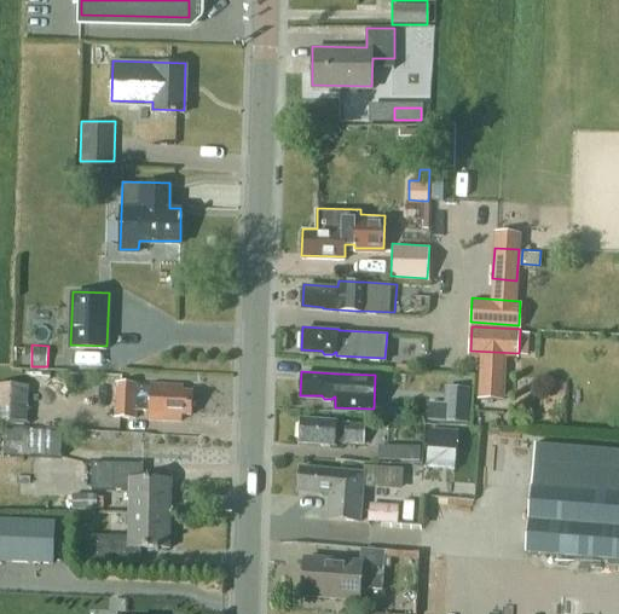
[(0,420),(28,422),(29,382),(0,380),(0,420)]
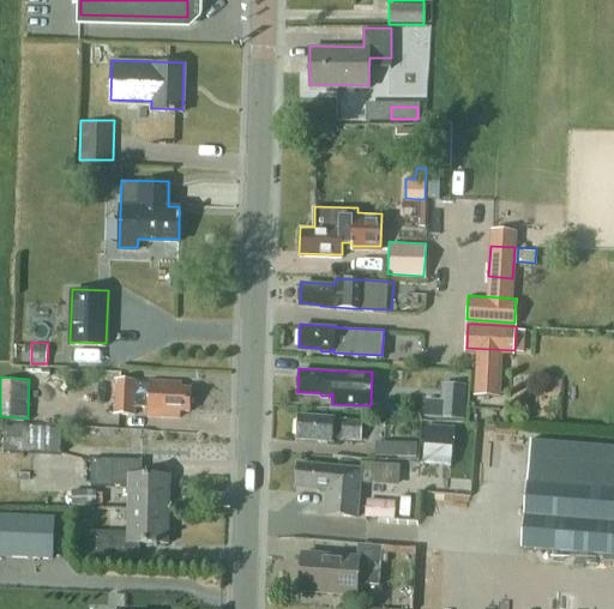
[(190,408),(190,386),(180,386),(181,380),(149,379),(149,381),(134,381),(134,379),(115,378),(114,411),(133,411),(133,404),(148,404),(148,412),(179,414),(180,408),(190,408)]
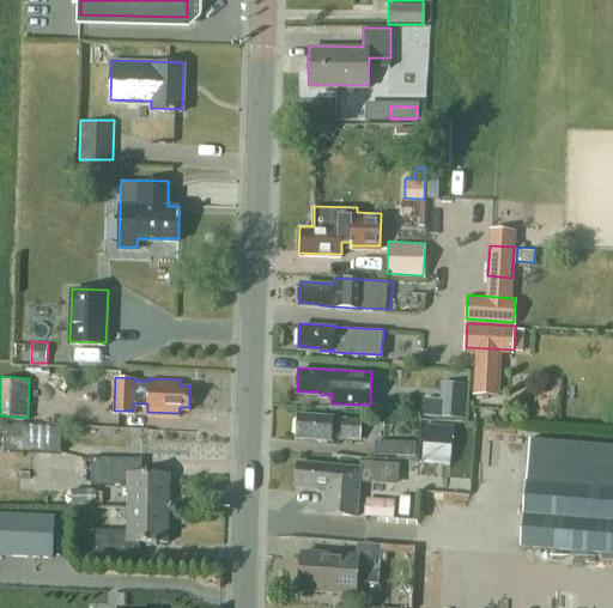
[(451,382),(449,415),(463,417),(466,383),(451,382)]
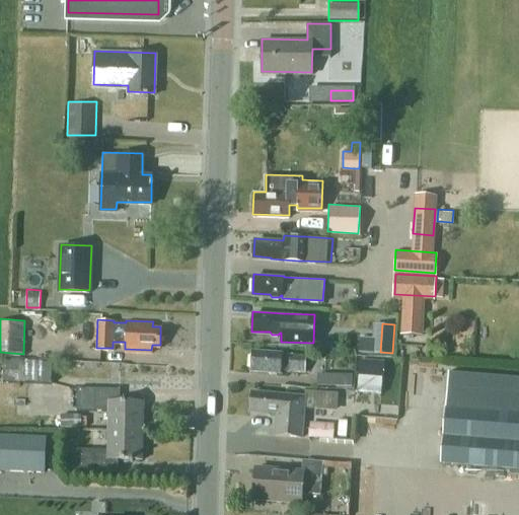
[(305,369),(306,353),(290,352),(290,353),(282,352),(252,350),(250,369),(281,371),(281,368),(305,369)]
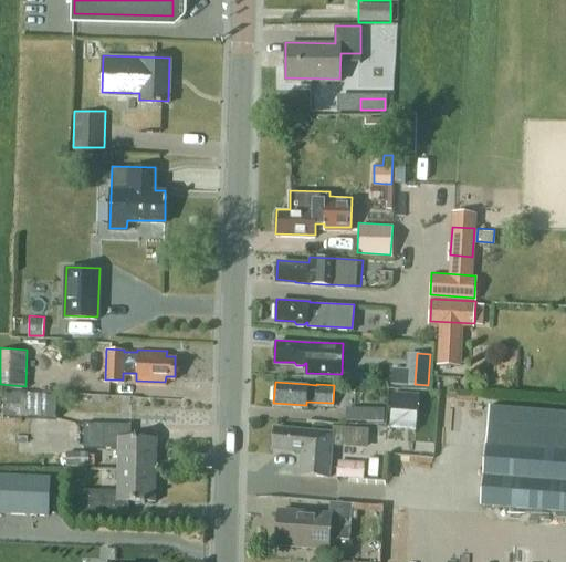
[(2,413),(20,414),(55,416),(56,405),(56,393),(21,391),(3,389),(2,413)]
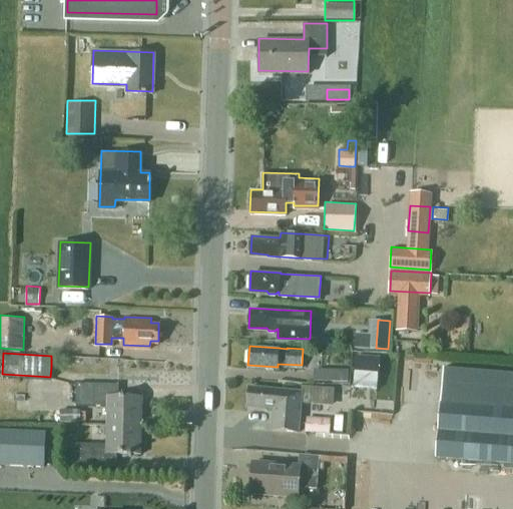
[(354,374),(378,376),(380,356),(356,354),(354,374)]
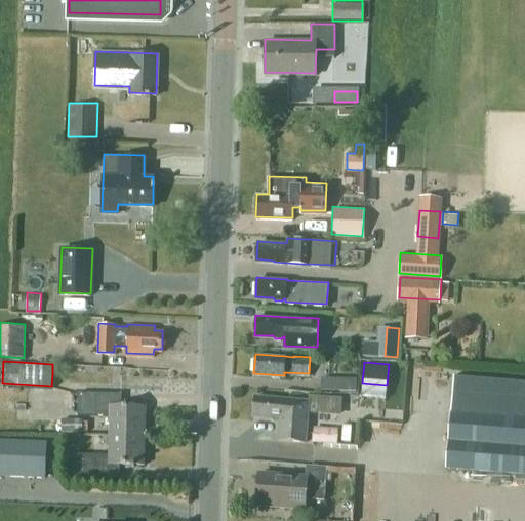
[(356,390),(356,377),(339,376),(339,389),(356,390)]
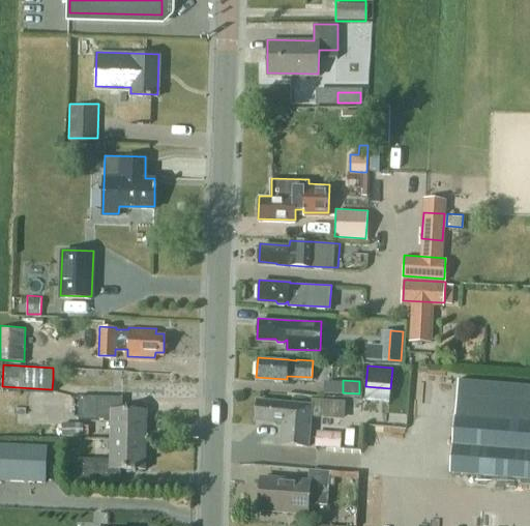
[(111,416),(110,437),(146,438),(147,408),(122,408),(122,395),(79,393),(78,415),(111,416)]
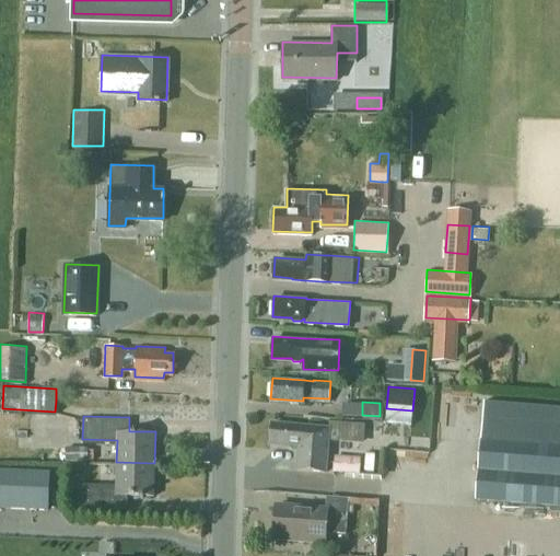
[(289,444),(291,447),(299,448),(296,467),(325,471),(328,437),(340,438),(341,421),(328,420),(328,427),(271,421),(269,442),(289,444)]
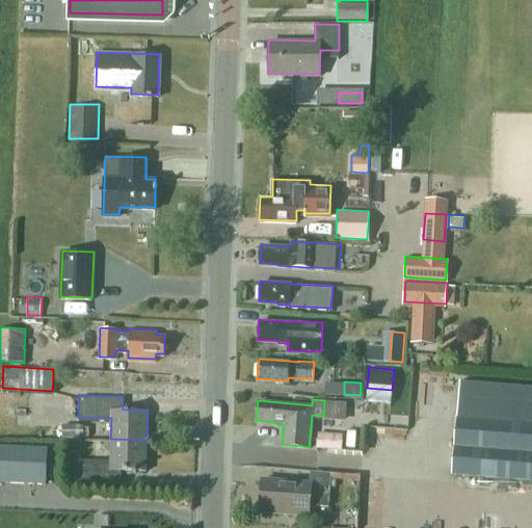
[(531,422),(456,417),(452,473),(531,478),(531,422)]
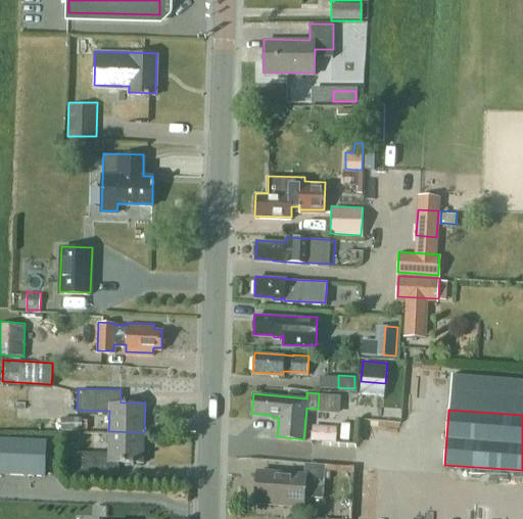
[(83,429),(83,416),(62,416),(62,429),(83,429)]
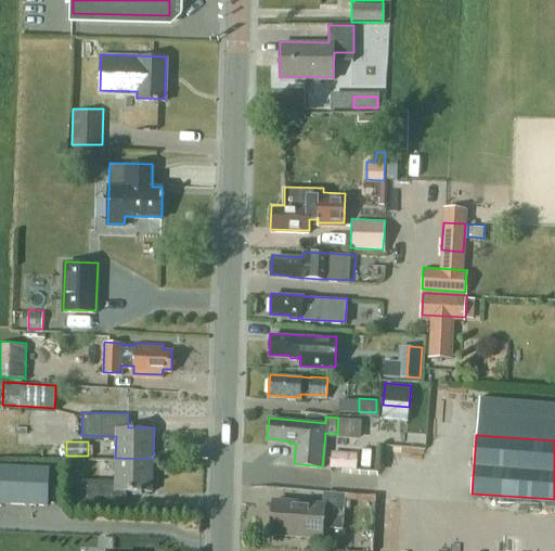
[(385,459),(418,460),(420,444),(385,443),(385,459)]
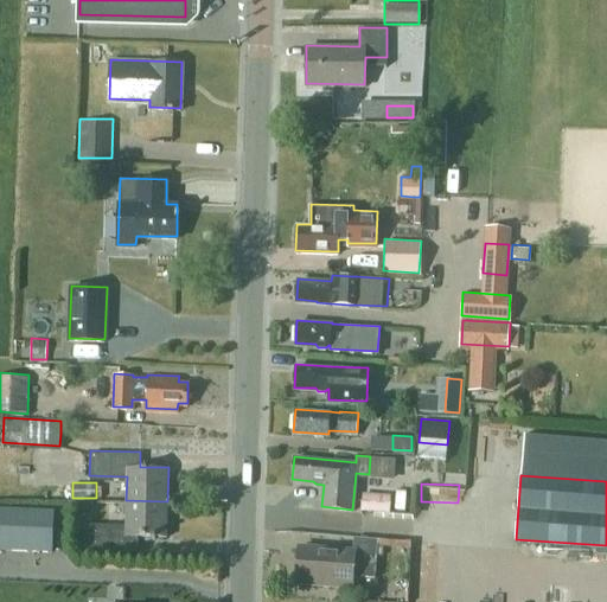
[(362,494),(360,508),(389,511),(390,497),(362,494)]
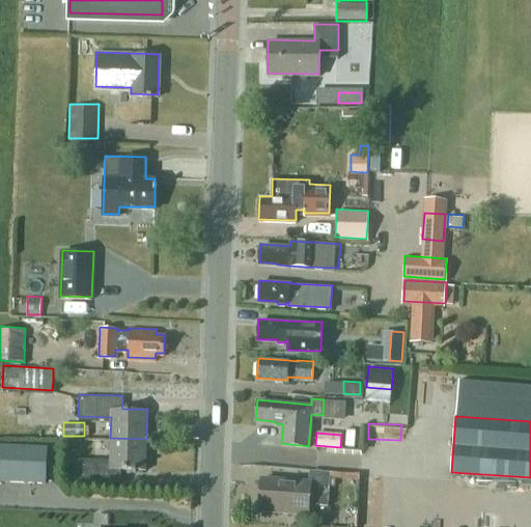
[(146,439),(110,438),(110,458),(78,456),(78,479),(120,480),(120,467),(146,468),(146,439)]
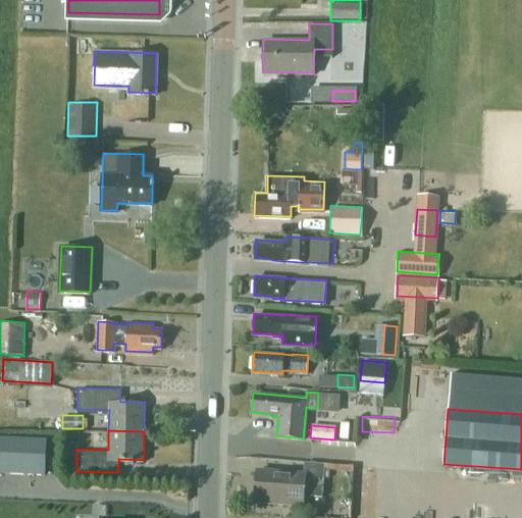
[(45,439),(0,437),(0,470),(44,472),(45,439)]
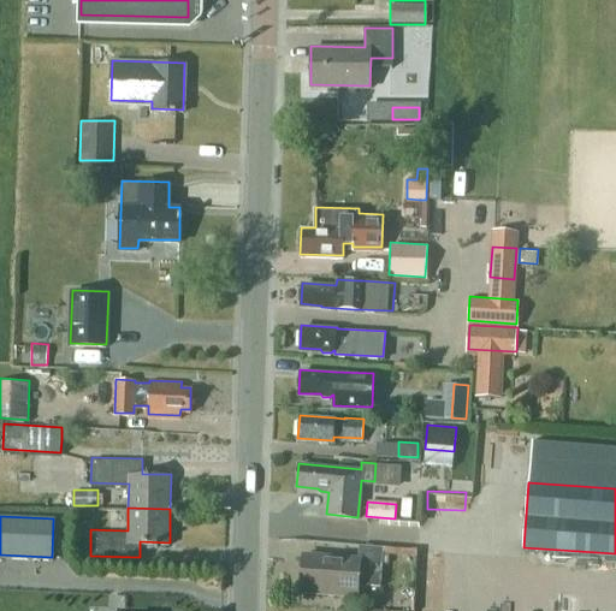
[(357,558),(303,553),(301,589),(357,594),(359,582),(380,583),(383,545),(359,544),(357,558)]
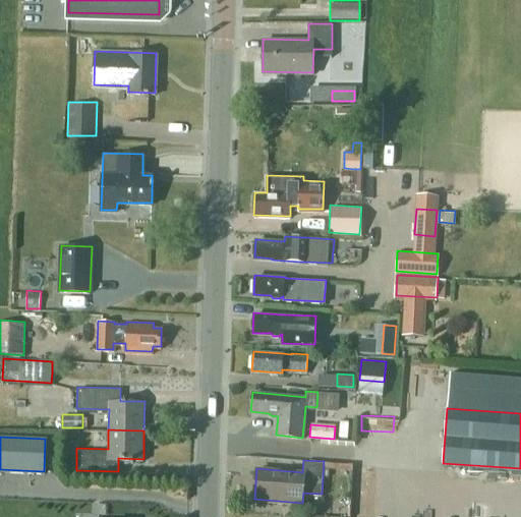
[(480,466),(458,464),(457,476),(480,478),(480,466)]
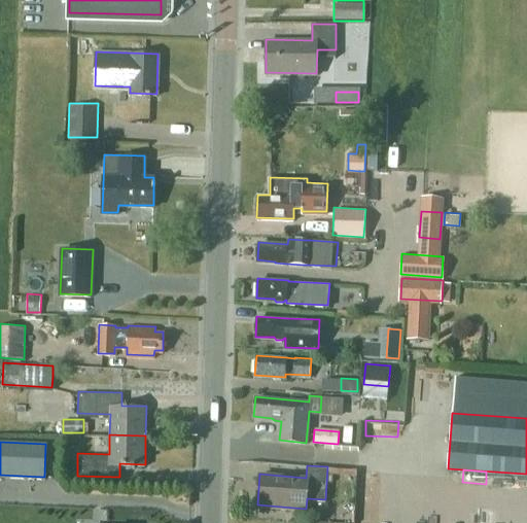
[(375,500),(375,488),(360,488),(359,500),(375,500)]
